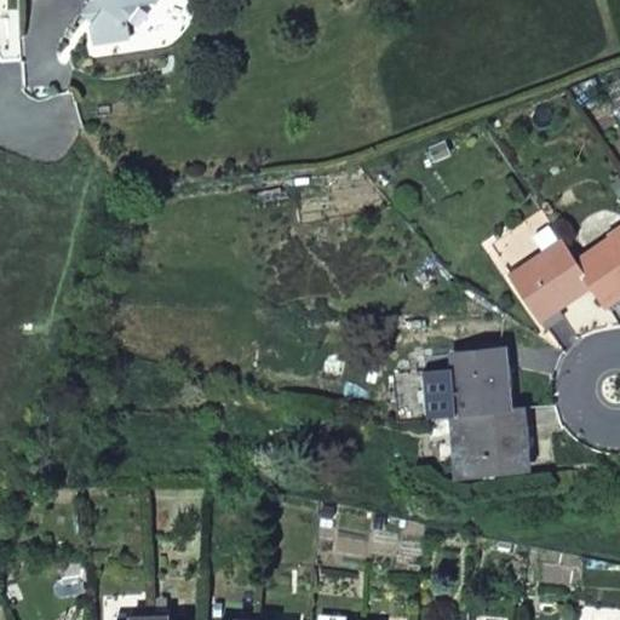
[(95,0),(91,6),(101,13),(93,23),(96,40),(132,34),(130,19),(142,3),(156,0),(95,0)]
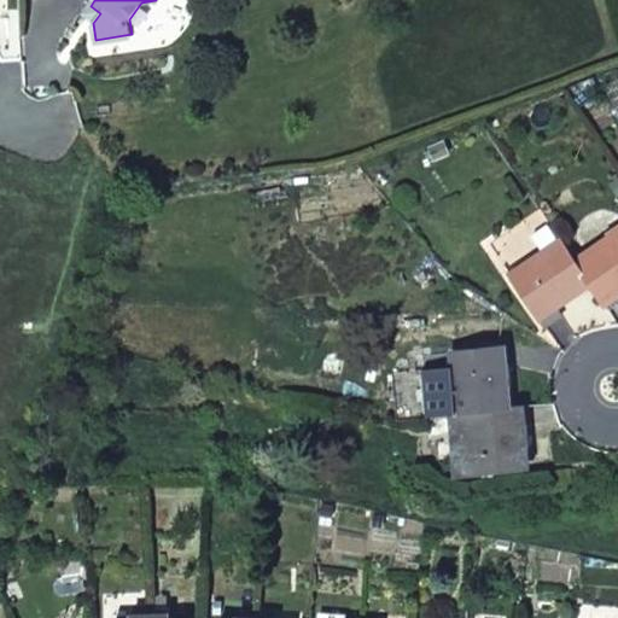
[(612,240),(577,264),(589,280),(602,301),(617,290),(617,229),(610,235),(612,240)]
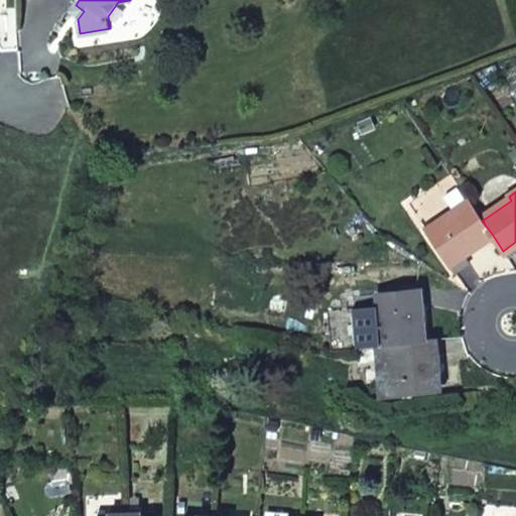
[(492,234),(482,221),(468,199),(454,209),(457,213),(426,233),(447,262),(463,253),(466,258),(480,248),(477,243),(492,234)]
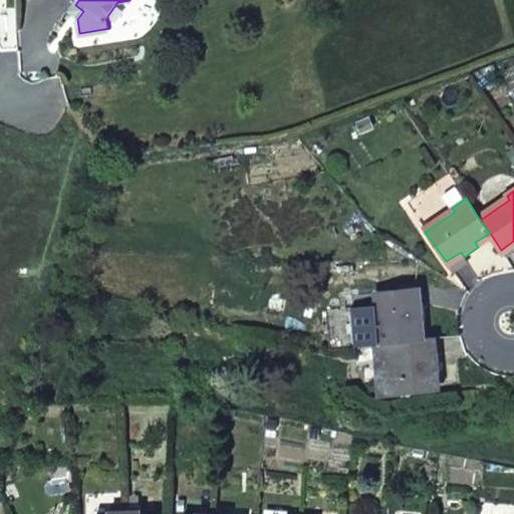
[(504,255),(513,248),(513,241),(501,250),(504,255)]
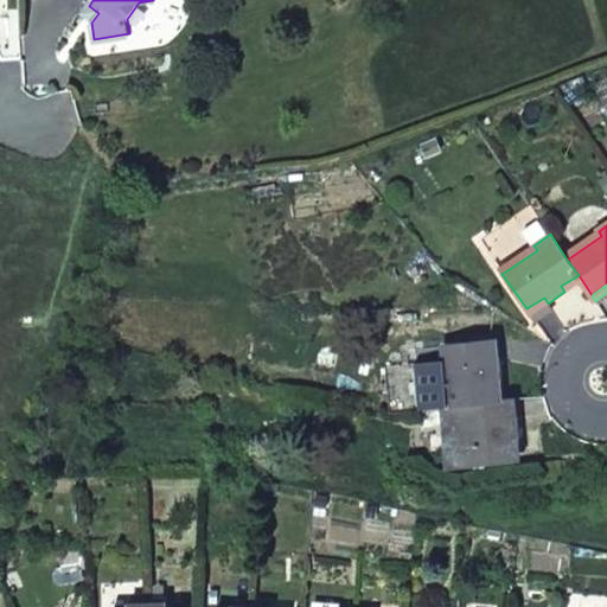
[(544,298),(526,308),(531,315),(548,304),(544,298)]
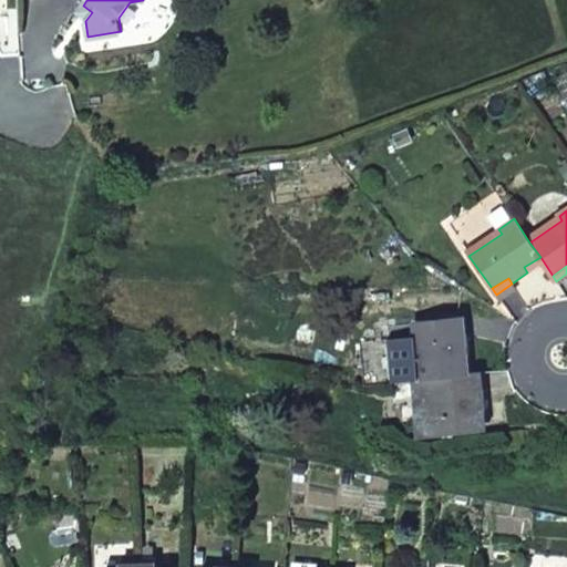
[(467,356),(465,336),(460,337),(457,318),(416,321),(420,360),(415,361),(416,379),(434,378),(463,375),(461,357),(467,356)]
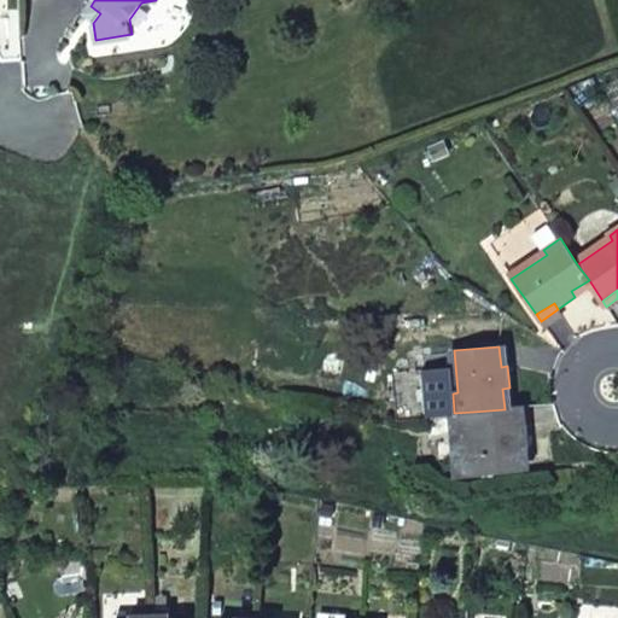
[(518,407),(505,409),(473,412),(477,450),(471,452),(473,473),(525,468),(523,447),(528,447),(526,426),(520,426),(518,407)]
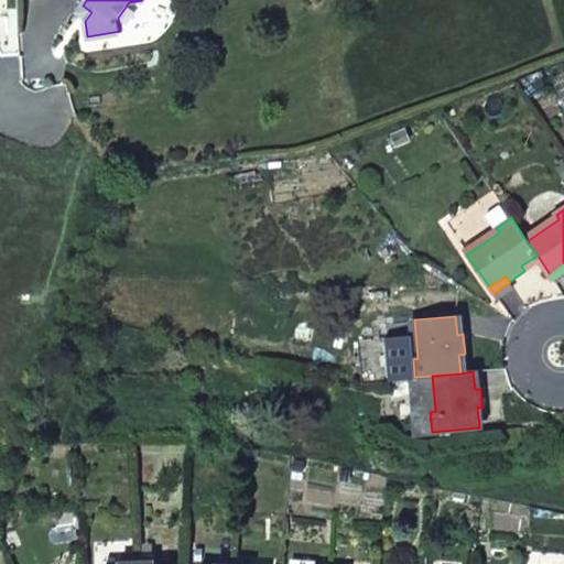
[(154,563),(154,553),(138,554),(138,563),(154,563)]
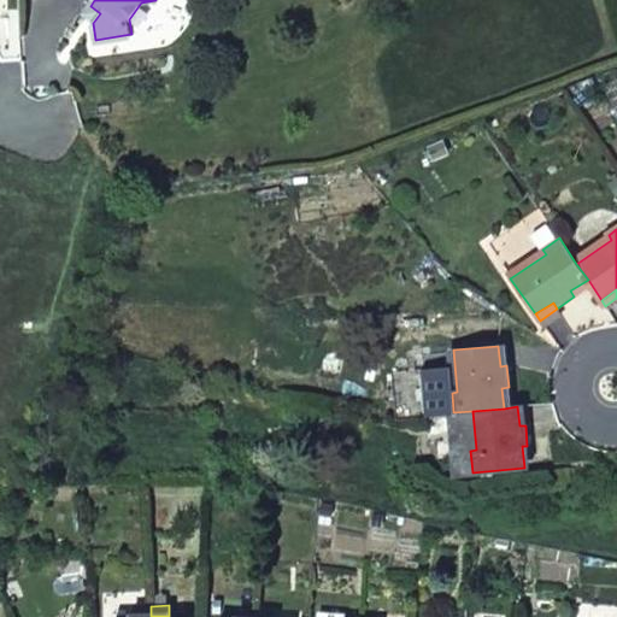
[(151,616),(151,606),(133,606),(133,616),(151,616)]
